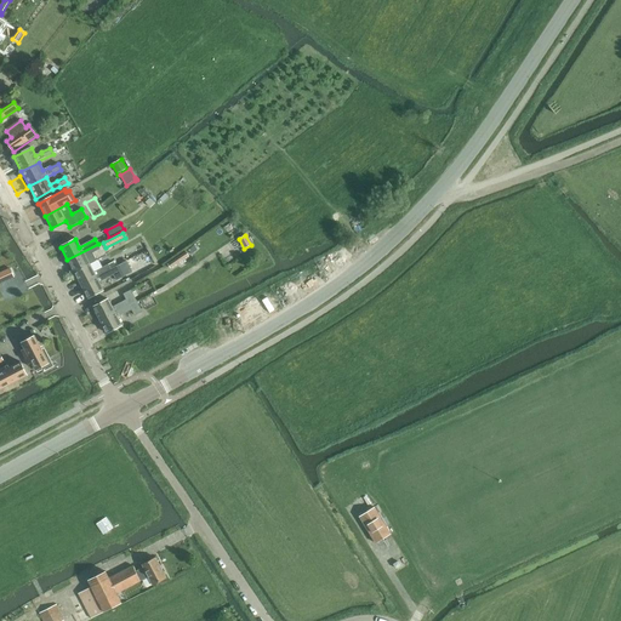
[(74,273),(89,266),(85,258),(101,250),(98,244),(67,260),(74,273)]
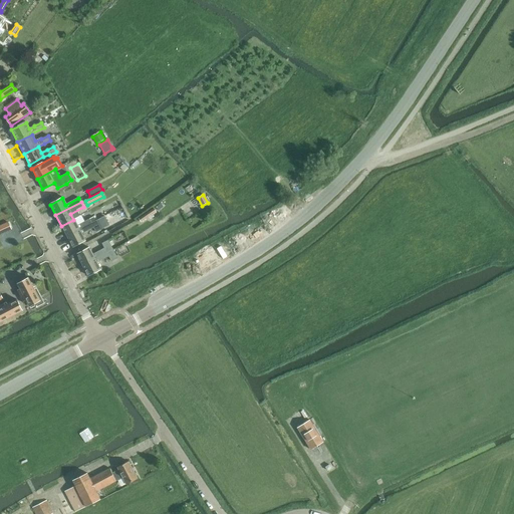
[(142,223),(157,213),(154,209),(139,219),(142,223)]
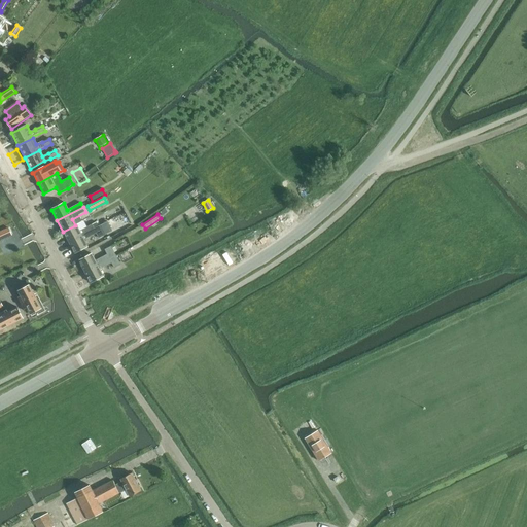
[(68,243),(95,229),(93,224),(78,232),(75,225),(63,232),(68,243)]
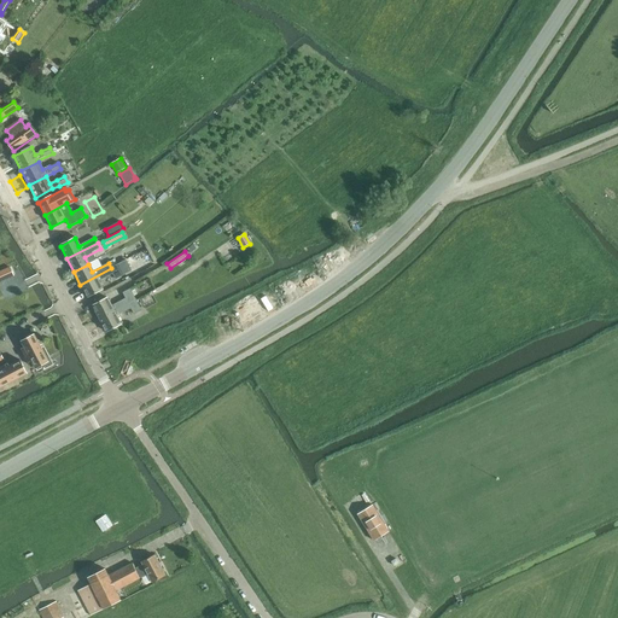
[(118,264),(111,268),(80,285),(87,297),(101,290),(98,283),(114,274),(116,280),(123,275),(118,264)]
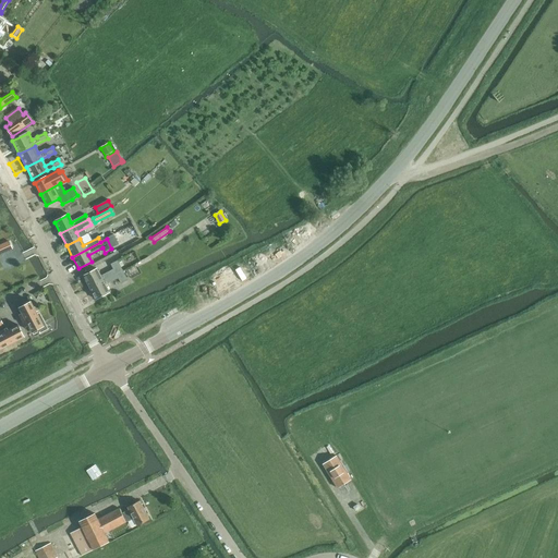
[(8,243),(0,245),(0,255),(11,251),(8,243)]
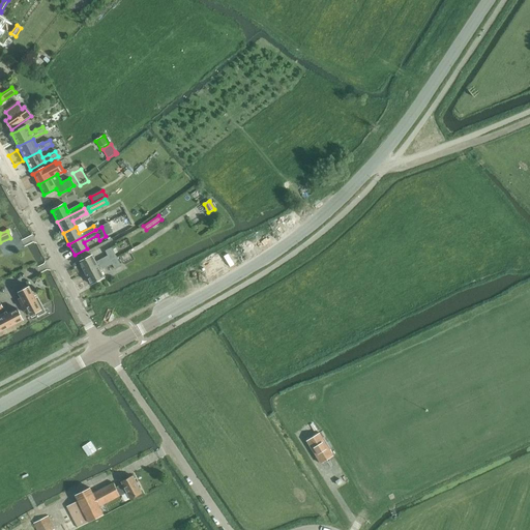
[(84,273),(117,257),(112,248),(106,252),(108,256),(94,263),(90,256),(78,262),(84,273)]
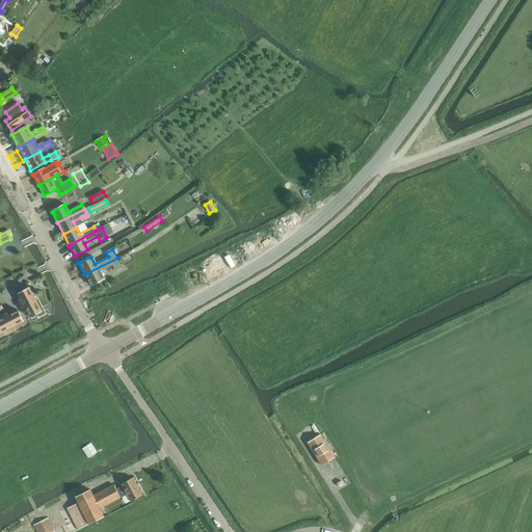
[(122,260),(127,269),(135,264),(131,256),(122,260)]
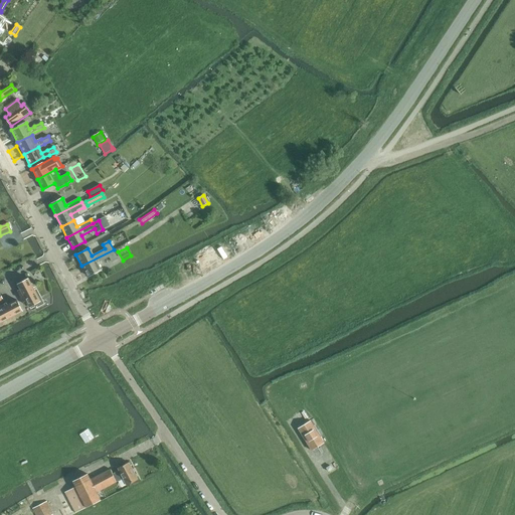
[(114,249),(81,266),(88,277),(100,271),(97,265),(110,258),(112,263),(118,259),(114,249)]
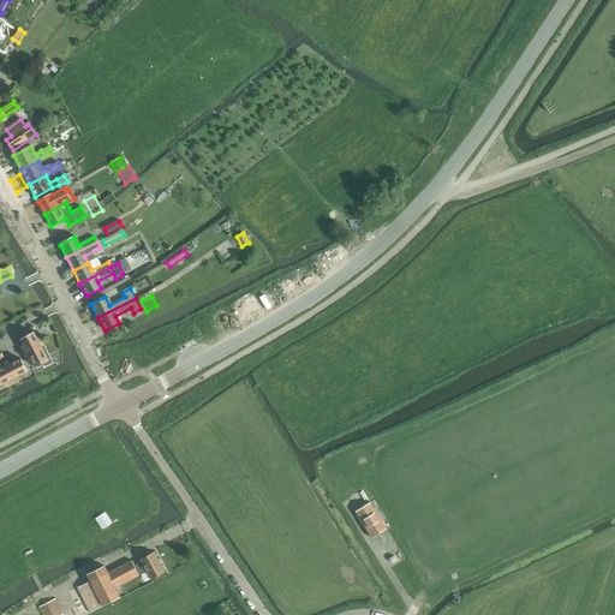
[(48,363),(34,335),(21,341),(24,348),(21,350),(28,364),(31,362),(35,369),(48,363)]
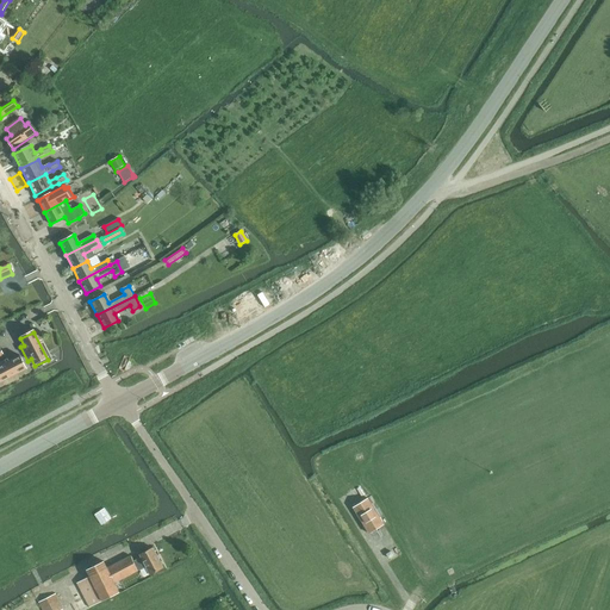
[(136,366),(150,359),(147,353),(132,360),(136,366)]
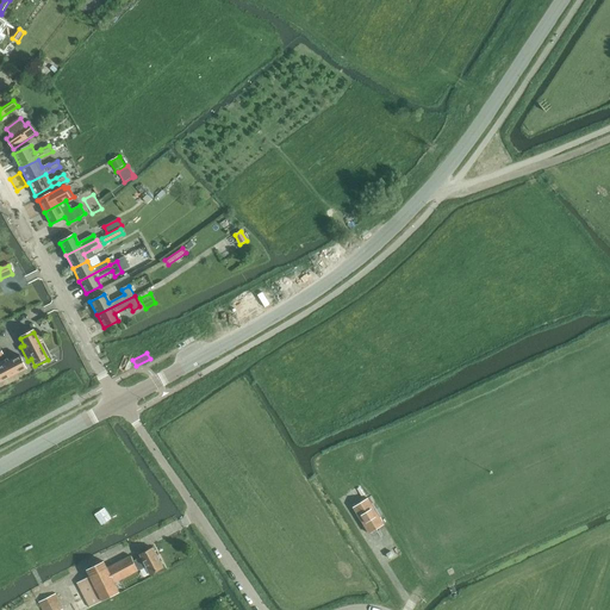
[(0,384),(26,371),(20,358),(0,367),(0,384)]
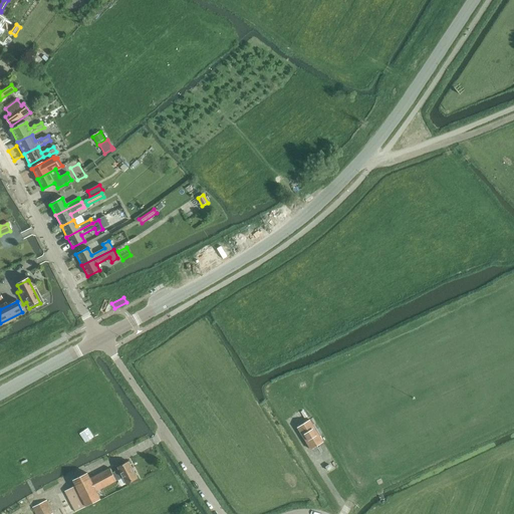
[(313,419),(298,428),(311,450),(326,441),(313,419)]
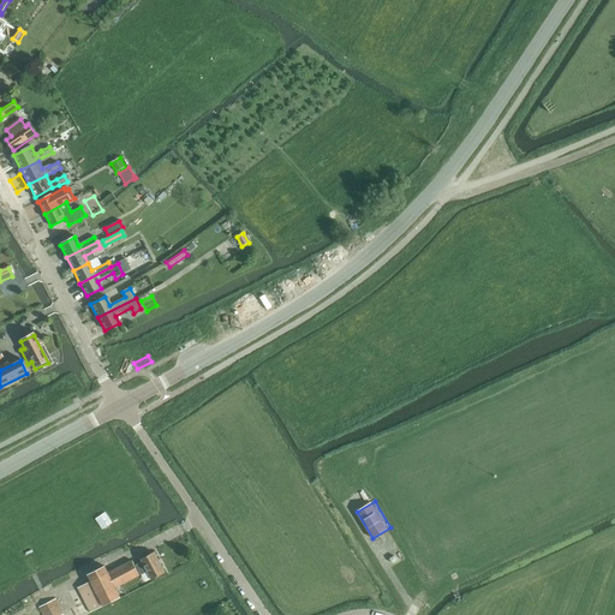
[(105,533),(114,526),(107,517),(97,523),(105,533)]
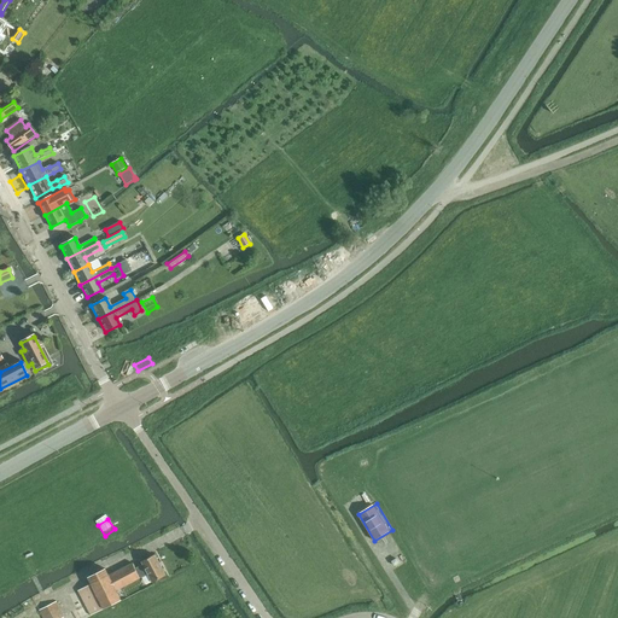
[(165,576),(155,555),(143,563),(144,565),(135,570),(133,564),(109,576),(106,570),(88,578),(92,586),(79,592),(92,617),(122,601),(117,592),(140,579),(149,575),(153,583),(165,576)]
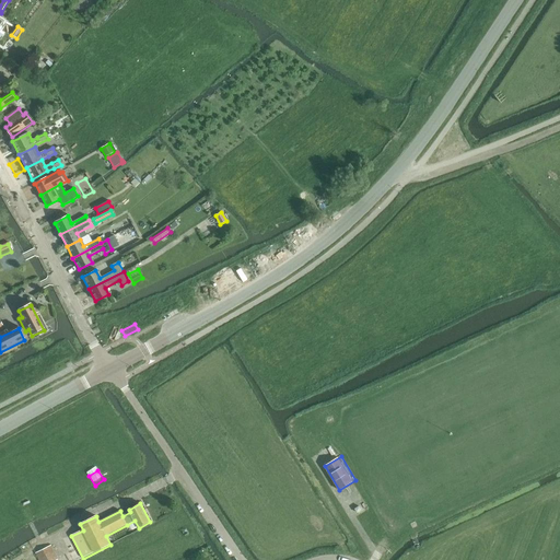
[(318,524),(312,527),(316,536),(323,534),(318,524)]
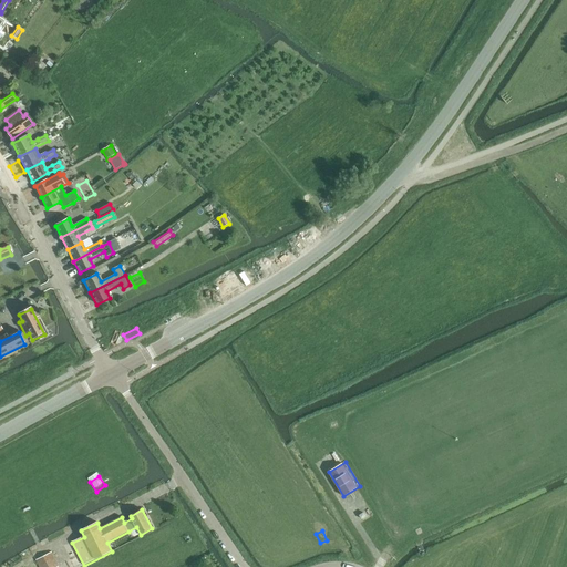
[(39,566),(59,566),(60,566),(52,553),(37,560),(39,566)]
